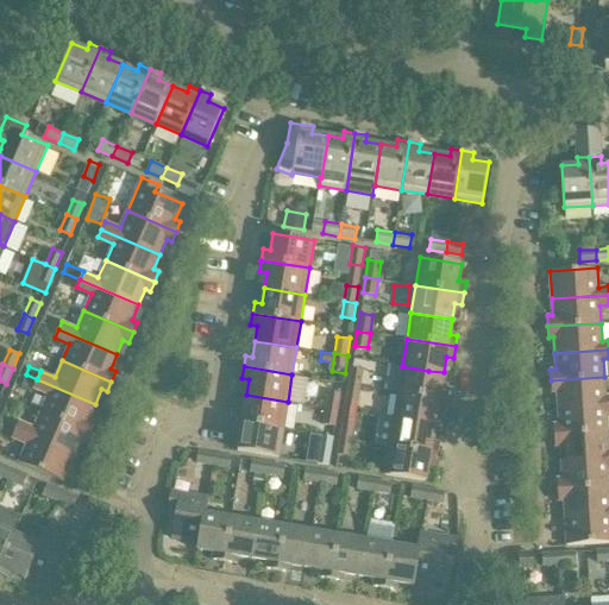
[(428,371),(402,366),(397,392),(446,401),(449,389),(441,388),(444,372),(428,371)]
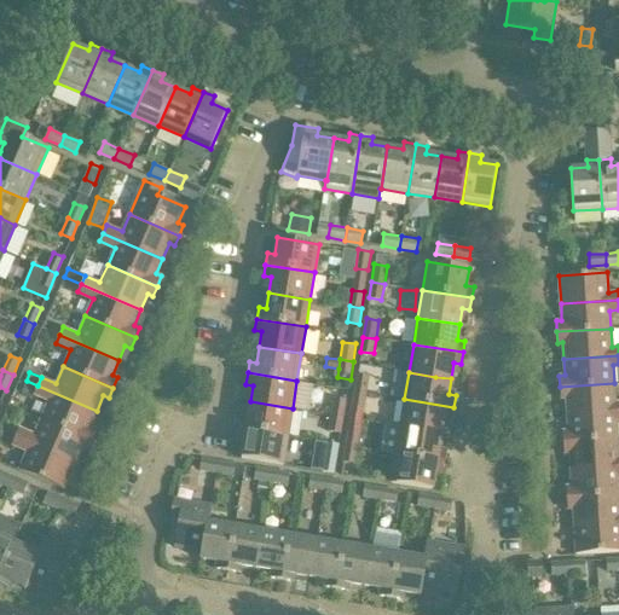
[(353,390),(365,393),(369,375),(357,373),(353,390)]
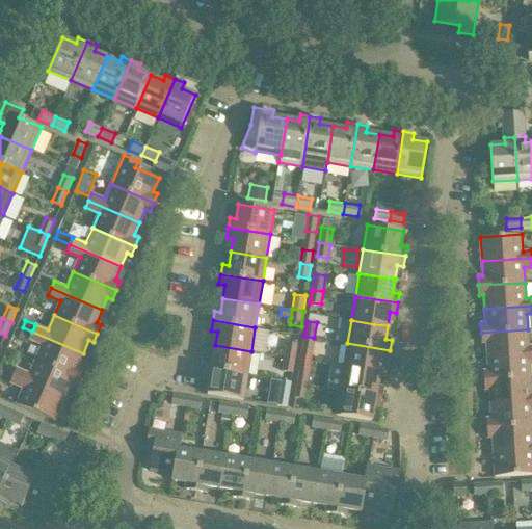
[(23,329),(20,337),(28,340),(29,339),(31,333),(23,329)]
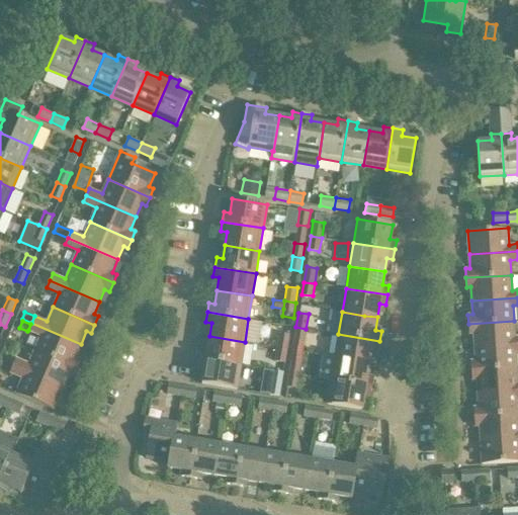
[(514,321),(468,324),(468,333),(473,333),(475,347),(517,344),(517,336),(515,337),(514,321)]
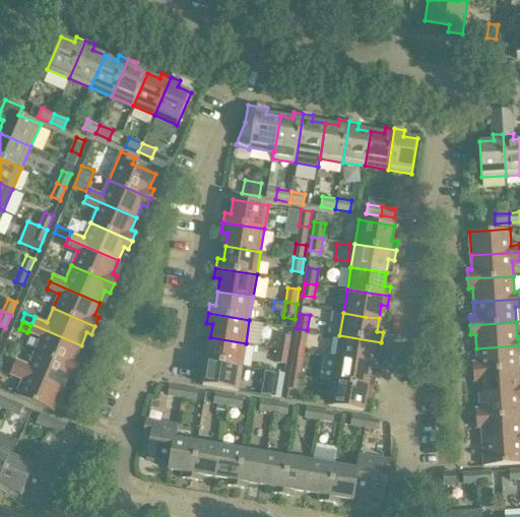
[(81,345),(31,324),(30,325),(28,331),(41,336),(35,350),(76,369),(80,360),(76,358),(81,345)]
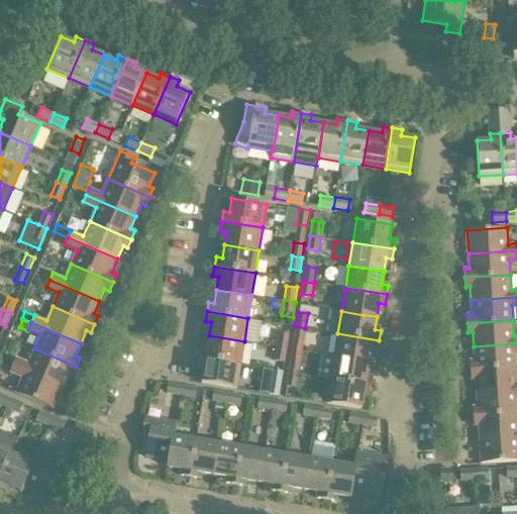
[(305,328),(295,326),(293,339),(303,341),(305,328)]
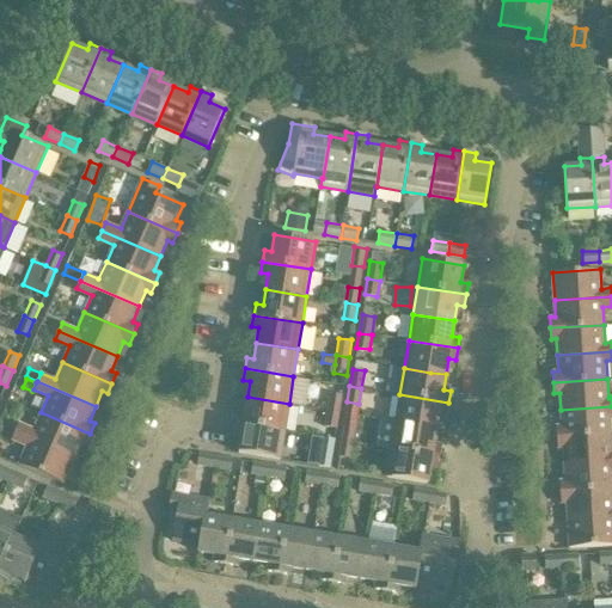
[(330,391),(326,410),(340,412),(343,393),(330,391)]
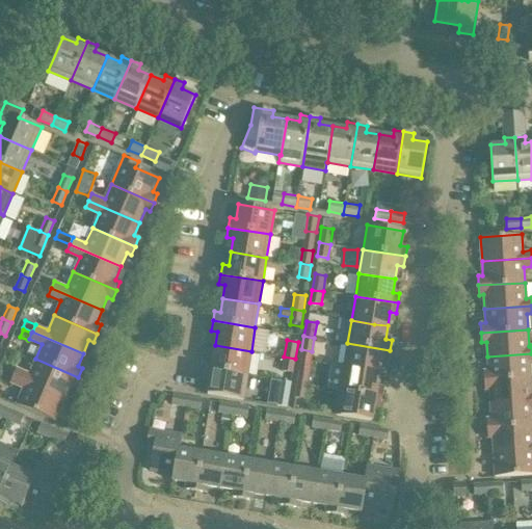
[(347,343),(344,367),(379,372),(382,359),(389,360),(390,350),(347,343)]
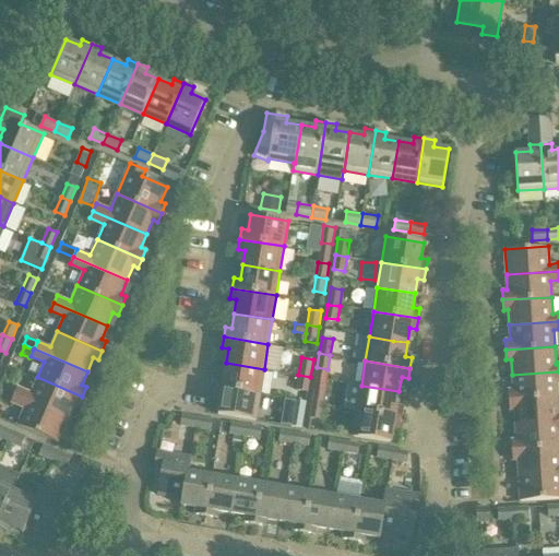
[(264,369),(226,363),(224,377),(217,376),(215,387),(260,393),(264,369)]
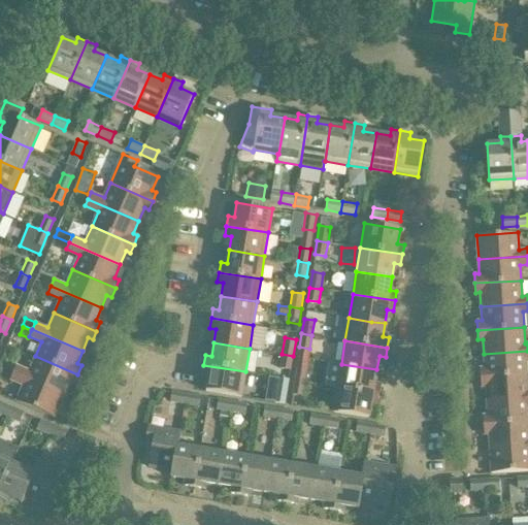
[(527,351),(484,354),(485,367),(480,367),(481,376),(526,374),(526,359),(527,358),(527,351)]
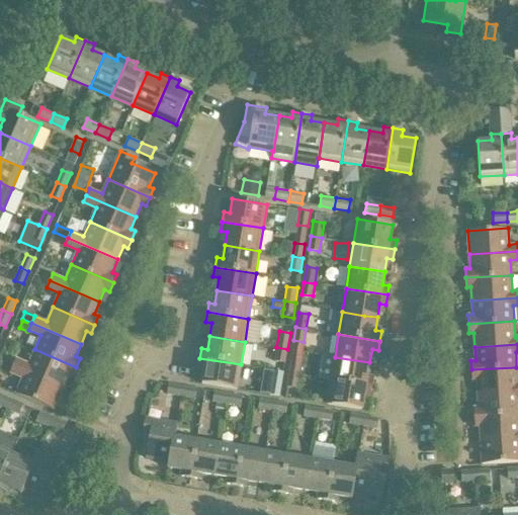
[(287,349),(276,347),(274,361),(285,362),(287,349)]
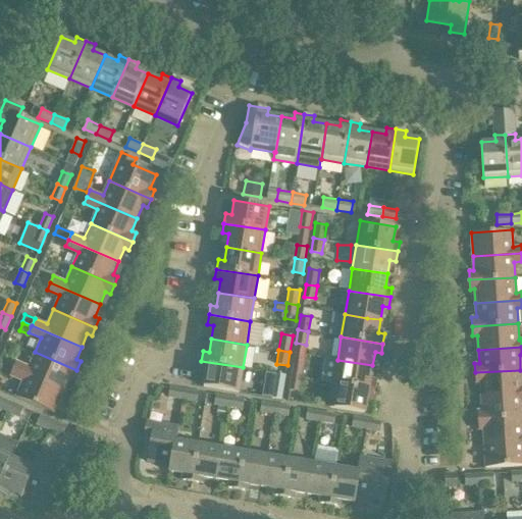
[(76,370),(35,352),(29,366),(16,361),(13,368),(63,390),(68,376),(73,378),(76,370)]
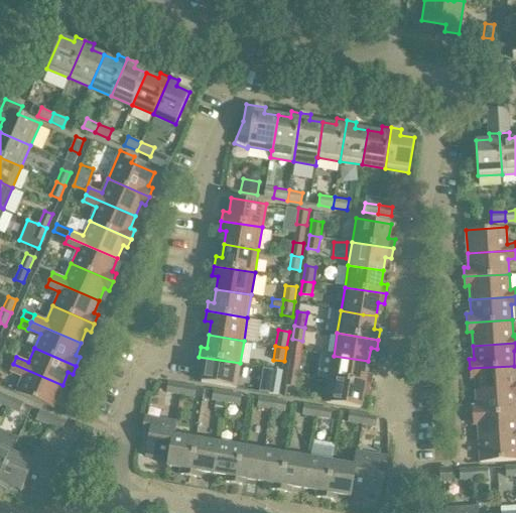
[(334,356),(321,354),(317,376),(330,378),(371,385),(372,375),(366,374),(368,361),(334,356)]
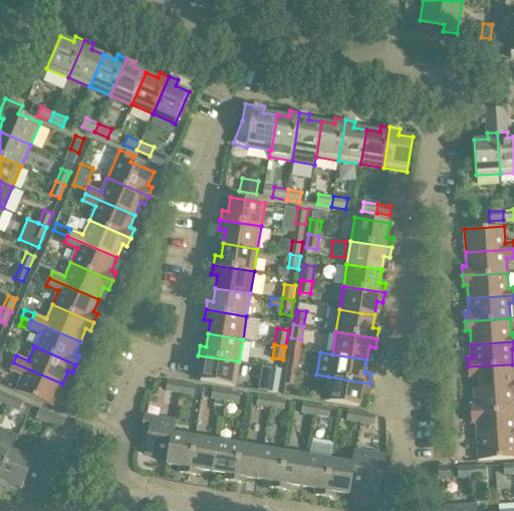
[(289,354),(286,369),(296,371),(299,356),(289,354)]
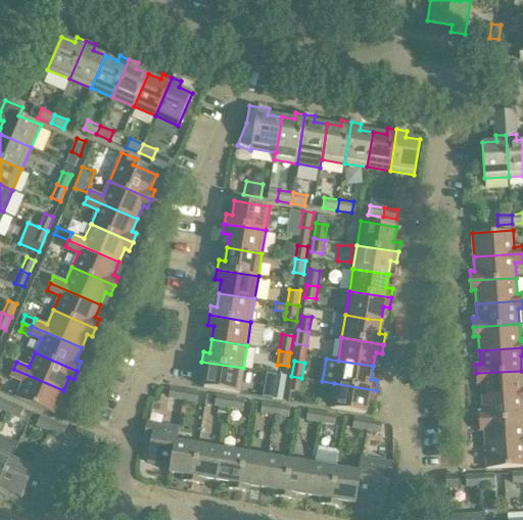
[(243,368),(201,362),(200,371),(206,372),(203,386),(239,392),(243,368)]
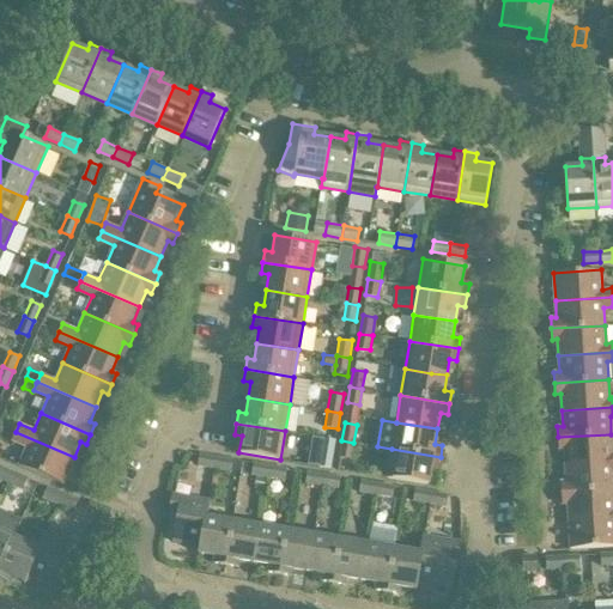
[(74,457),(16,432),(12,439),(26,446),(19,464),(62,483),(74,457)]
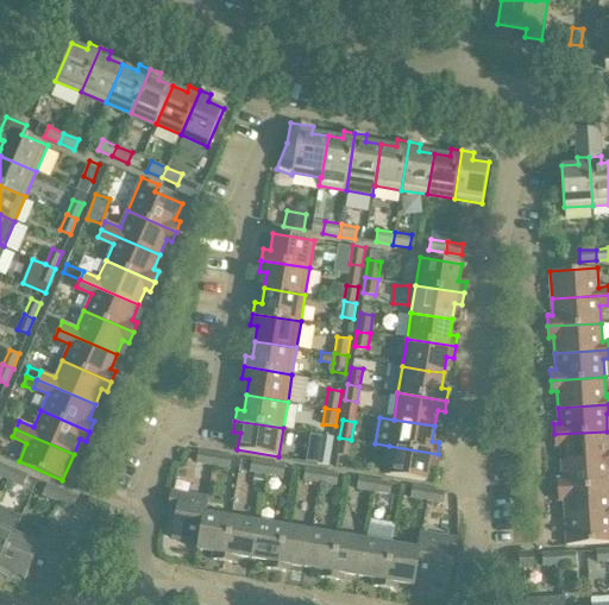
[(307,458),(330,461),(334,434),(312,429),(307,458)]
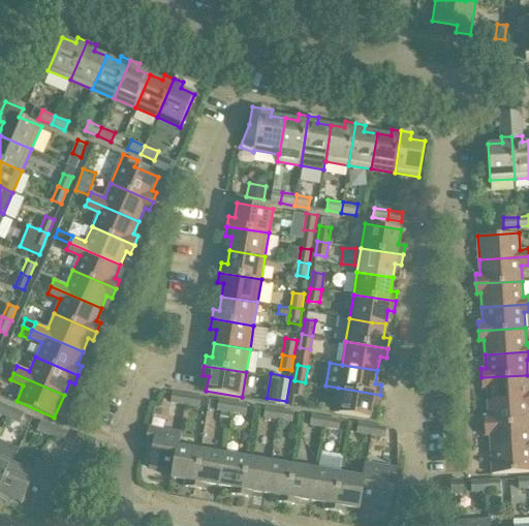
[(487,387),(488,401),(528,398),(528,391),(527,375),(481,377),(481,388),(487,387)]
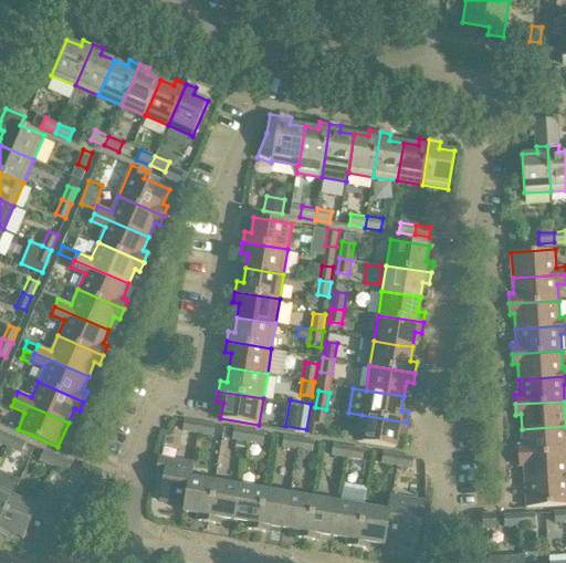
[(326,409),(315,407),(313,421),(324,424),(326,409)]
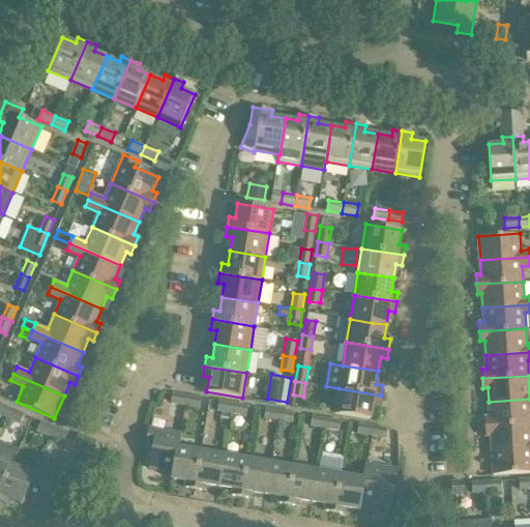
[(381,396),(339,388),(334,412),(371,418),(373,404),(379,405),(381,396)]
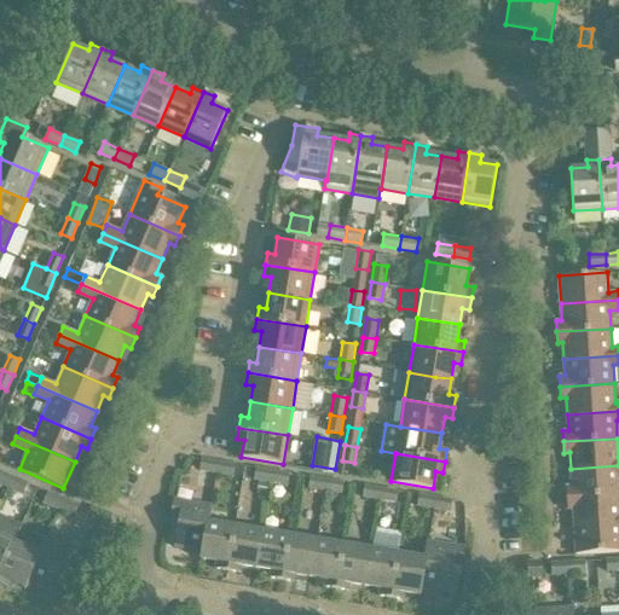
[(217,471),(218,460),(202,458),(200,469),(217,471)]
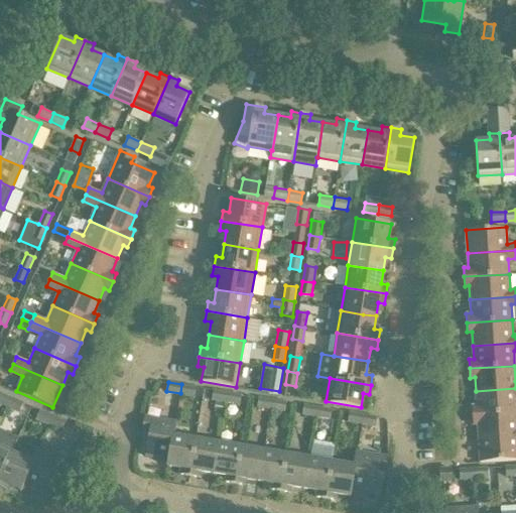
[(181,384),(180,393),(195,396),(196,386),(181,384)]
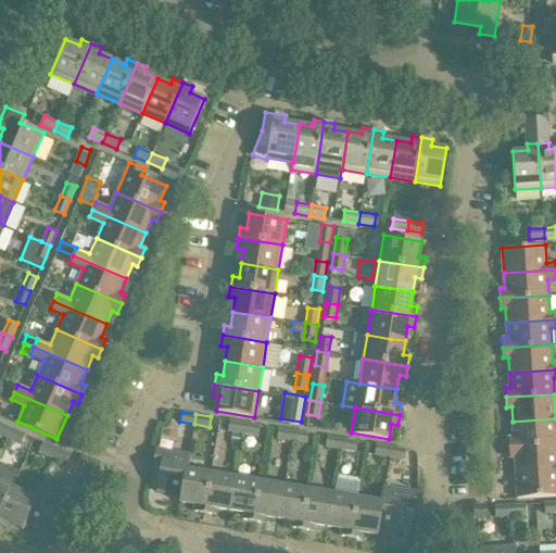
[(555,418),(513,422),(514,437),(508,437),(508,447),(555,443),(555,418)]
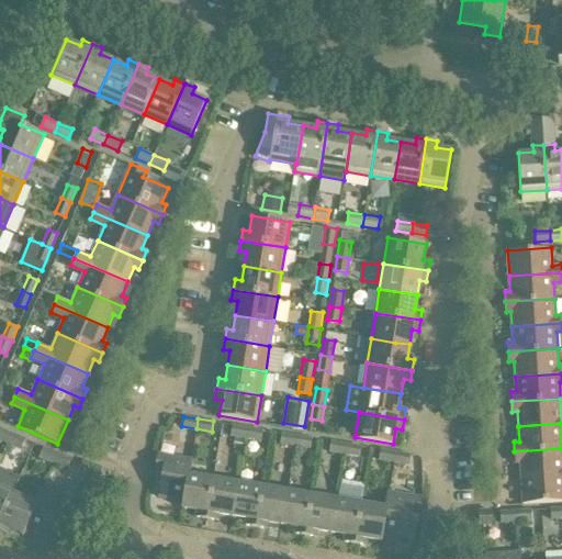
[(246,437),(247,427),(233,424),(231,434),(246,437)]
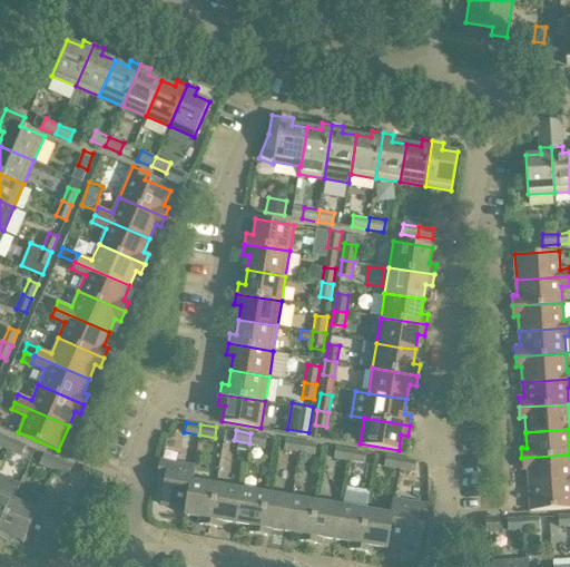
[(0,445),(7,448),(11,439),(0,433),(0,445)]
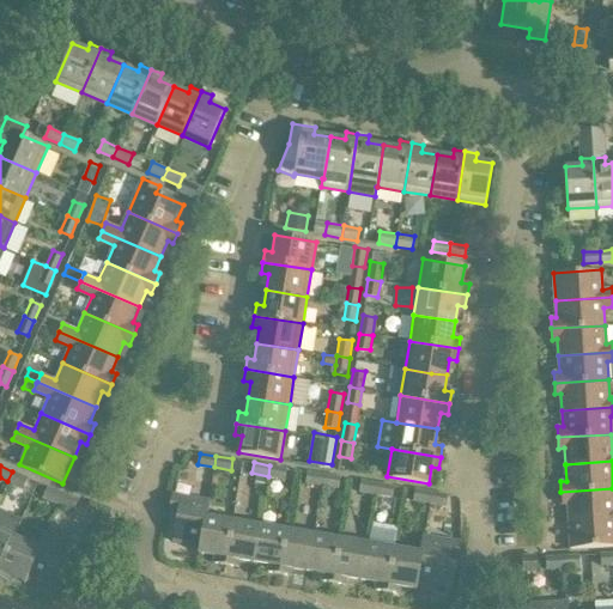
[(269,466),(268,476),(284,479),(286,468),(269,466)]
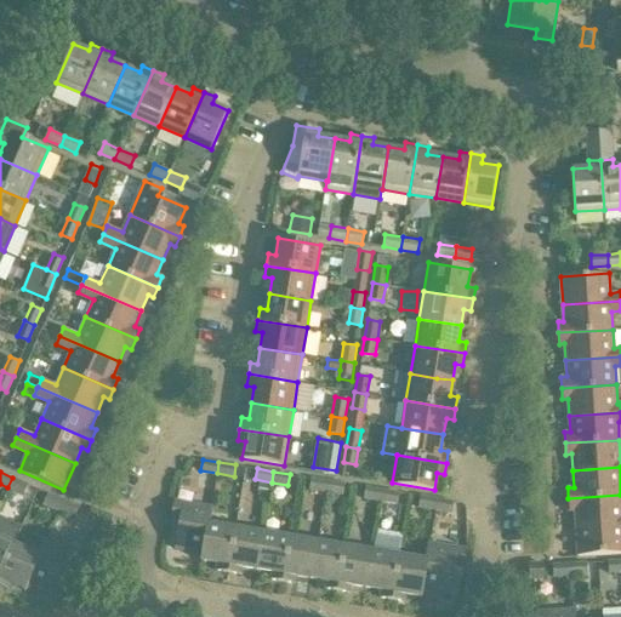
[(12,478),(7,487),(22,493),(27,484),(12,478)]
